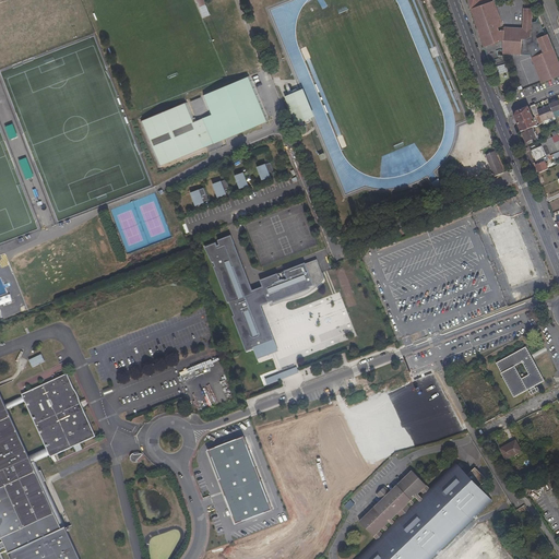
[(195,0),(204,18),(211,15),(203,0),(195,0)]
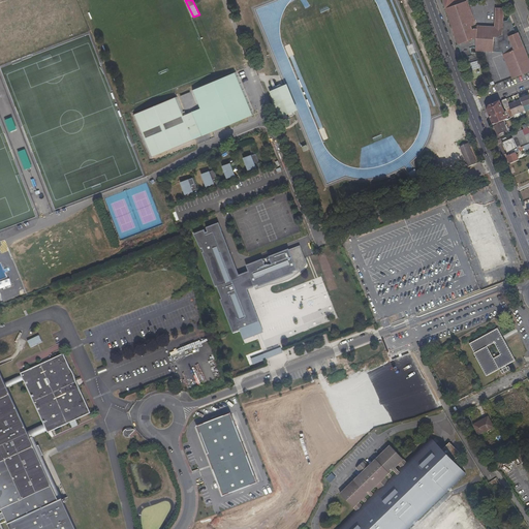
[(443,0),(447,8),(446,9),(459,44),(464,58),(465,58),(485,51),(494,52),(494,48),(502,49),(504,54),(503,55),(512,79),(528,71),(528,58),(519,32),(516,33),(514,34),(507,21),(507,20),(503,20),(504,9),(496,8),(495,27),(477,26),(477,33),(475,28),(474,25),(475,24),(473,20),(466,0),(443,0)]
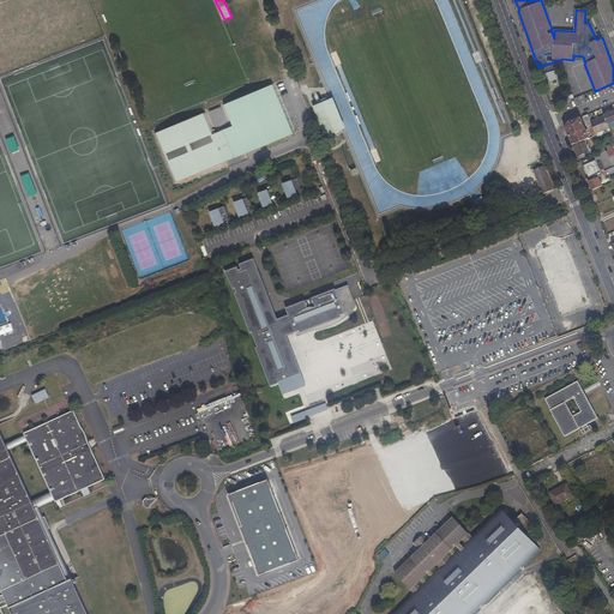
[(595,29),(591,20),(589,24),(596,40),(599,38),(596,30),(595,31),(595,30),(595,29)]
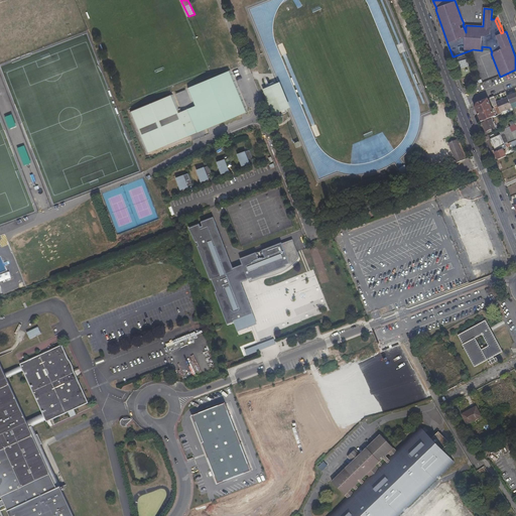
[(185,89),(194,107),(180,112),(178,109),(177,110),(171,95),(131,112),(148,153),(188,137),(187,133),(202,126),(204,130),(246,113),(229,71),(185,89)]
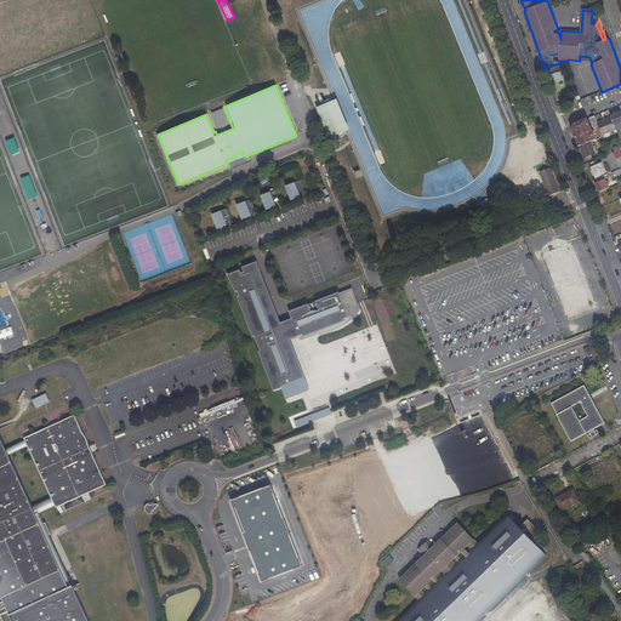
[(320,103),(322,107),(318,109),(330,137),(334,136),(335,140),(345,136),(343,132),(347,130),(336,102),(331,103),(330,100),(320,103)]
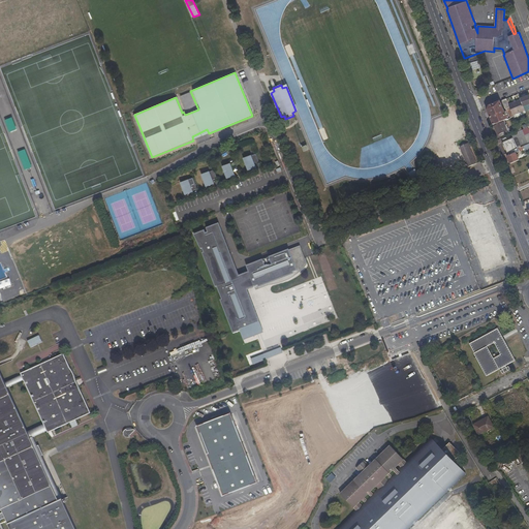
[(525,111),(521,100),(508,104),(509,107),(514,116),(525,111)]
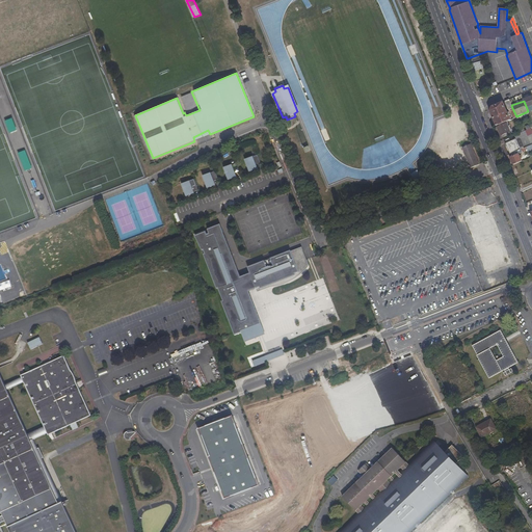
[(503,102),(493,107),(490,110),(497,126),(506,122),(510,121),(503,102)]
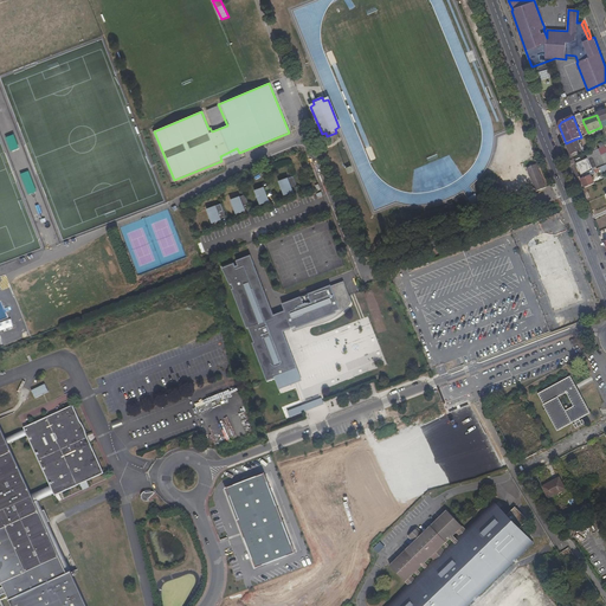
[(571,154),(581,150),(577,139),(566,143),(571,154)]
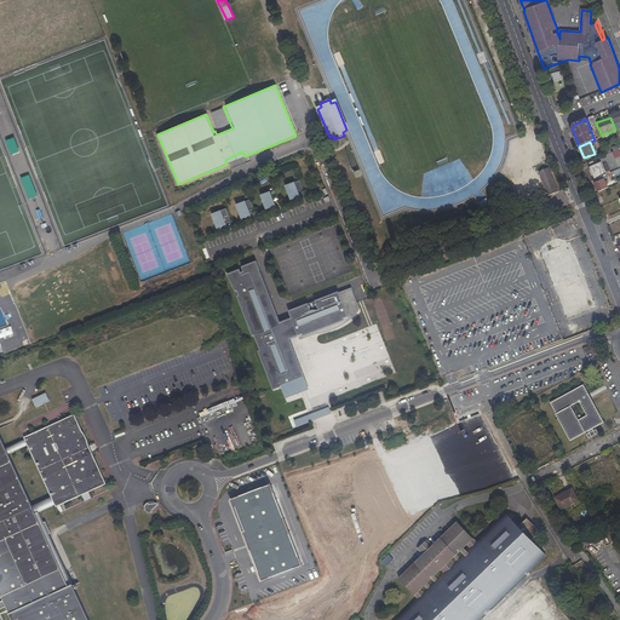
[(602,161),(590,167),(595,179),(607,174),(607,172),(619,167),(615,159),(603,165),(602,161)]
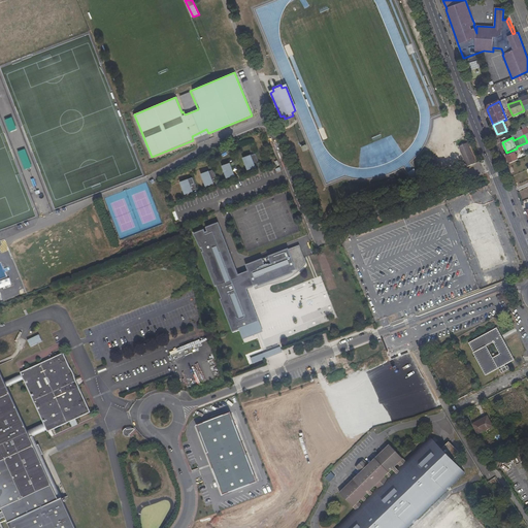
[(459,146),(467,167),(475,164),(467,143),(459,146)]
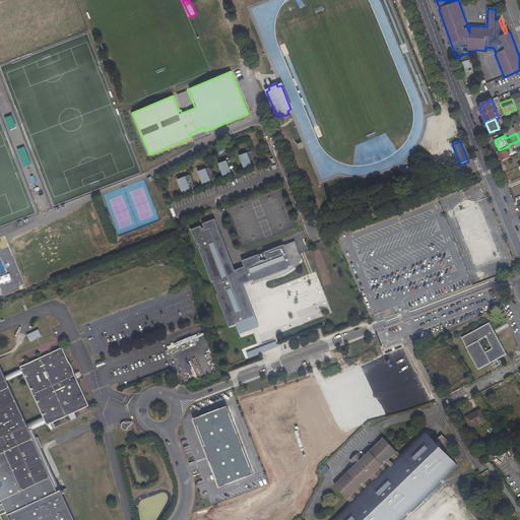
[(515,146),(514,144),(509,146),(499,150),(498,151),(502,161),(511,157),(510,155),(511,154),(510,152),(509,152),(508,150),(515,147),(514,146),(515,146)]
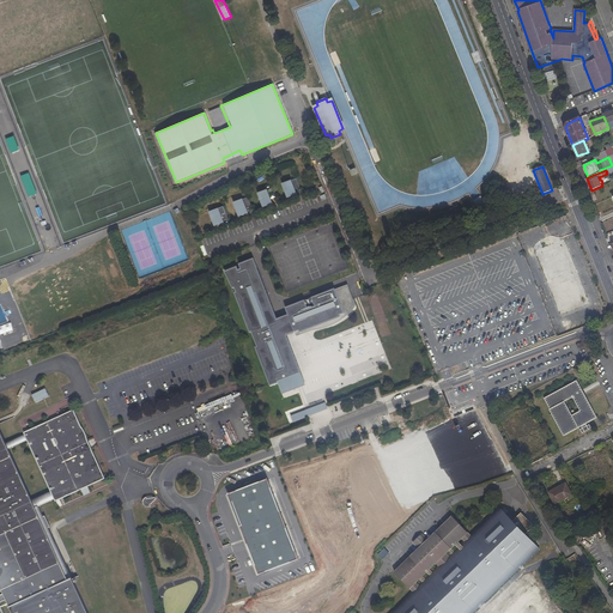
[(292,181),(292,180),(283,183),(287,198),(297,194),(297,193),(302,190),(297,178),(292,181)]
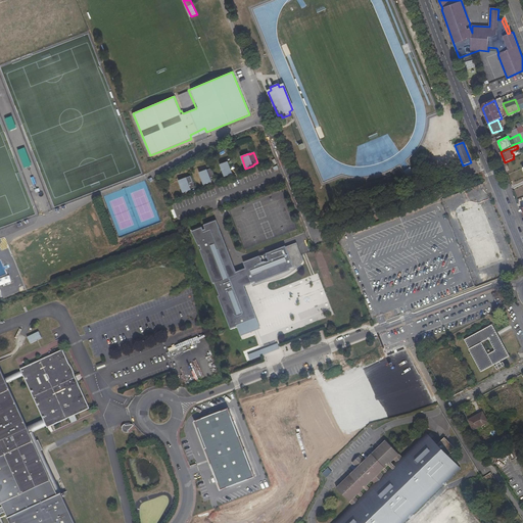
[(228,161),(220,164),(225,177),(233,174),(231,170),(235,169),(232,160),(228,161)]
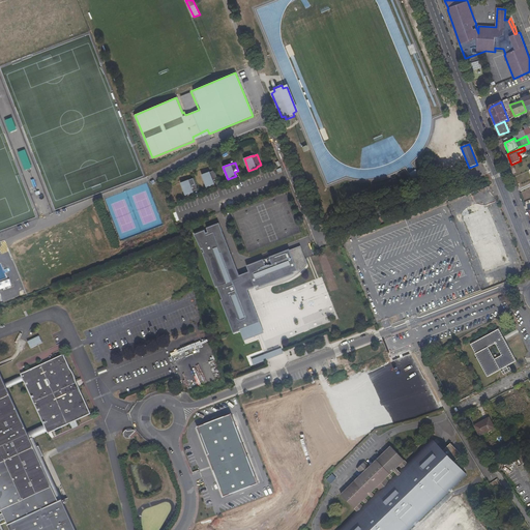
[(210,172),(202,175),(207,187),(214,184),(213,180),(217,178),(214,171),(210,172)]
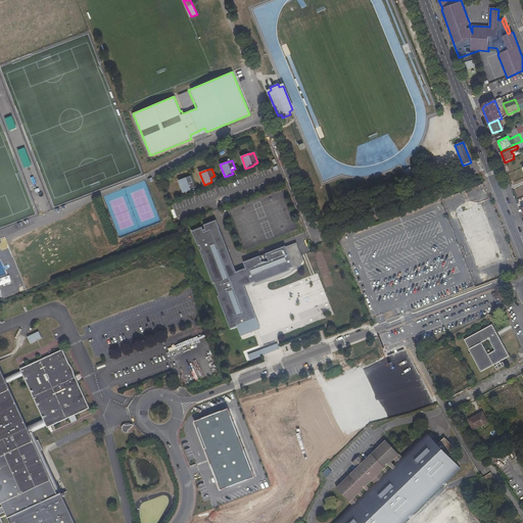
[(187,178),(186,178),(179,181),(183,193),(191,190),(191,189),(195,187),(191,176),(187,178)]
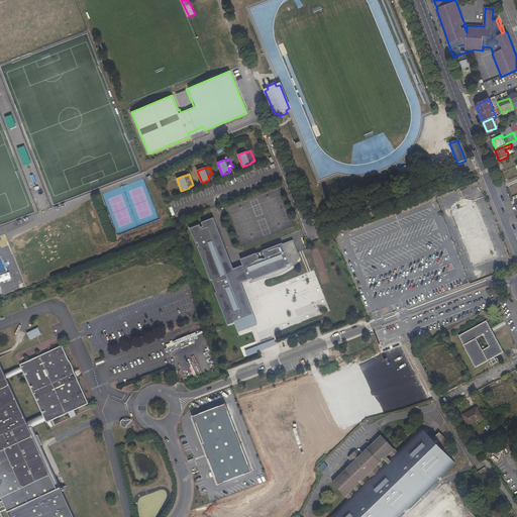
[(448,205),(470,269),(488,263),(499,259),(478,196),(448,205)]
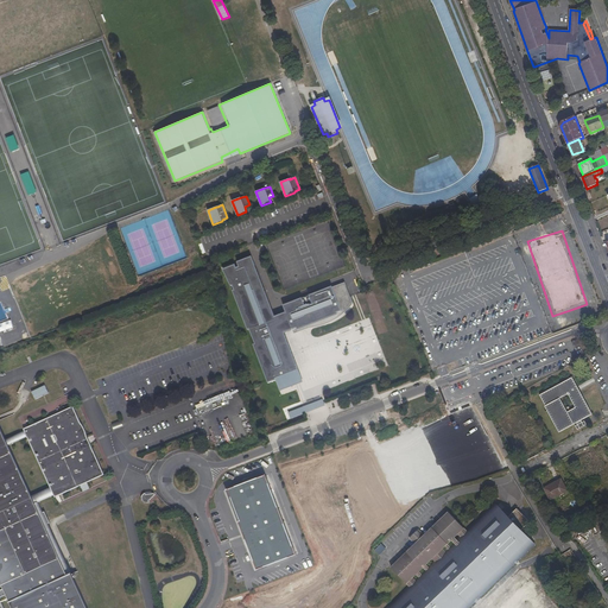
[(252,257),(238,261),(239,266),(253,261),(252,257)]
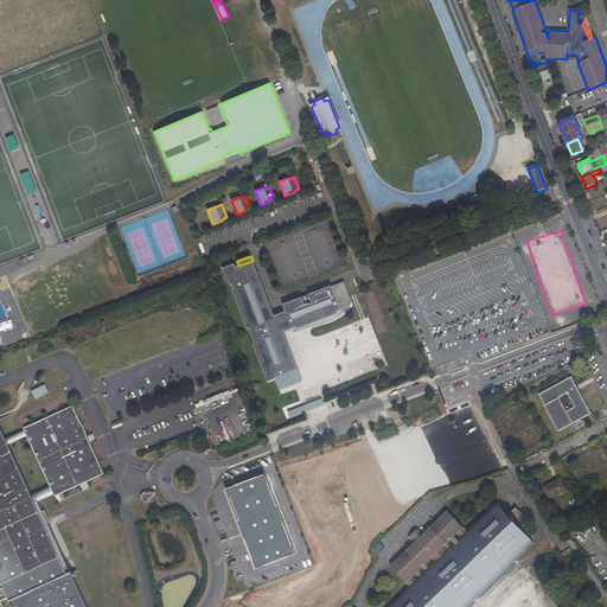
[(236,267),(235,263),(223,268),(228,276),(229,275),(232,285),(234,289),(249,328),(255,343),(253,344),(268,383),(276,379),(279,378),(279,381),(280,381),(281,379),(282,379),(285,379),(286,378),(287,377),(288,376),(289,375),(289,374),(287,368),(275,336),(283,332),(292,328),(296,327),(298,330),(304,326),(312,324),(315,323),(325,320),(333,317),(342,312),(346,308),(349,306),(350,306),(352,302),(350,296),(349,296),(344,286),(346,286),(344,282),(283,305),(286,312),(275,317),(272,308),(267,310),(267,307),(270,306),(253,261),(238,266),(236,267)]
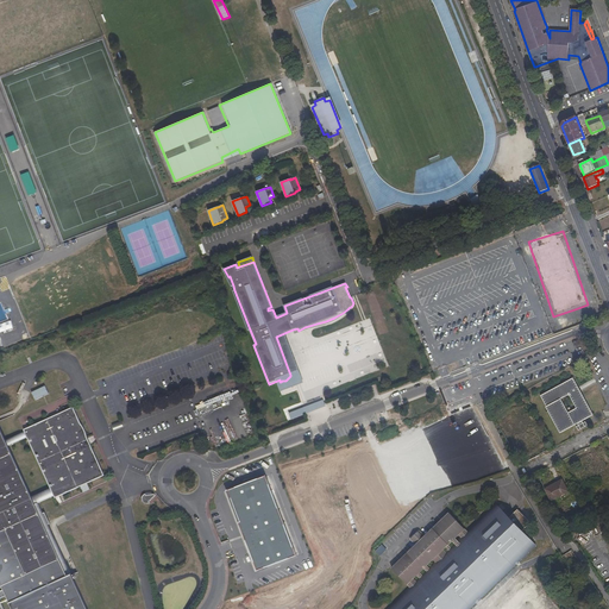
[(230,276),(228,277),(224,269),(223,270),(231,287),(233,286),(230,276)]
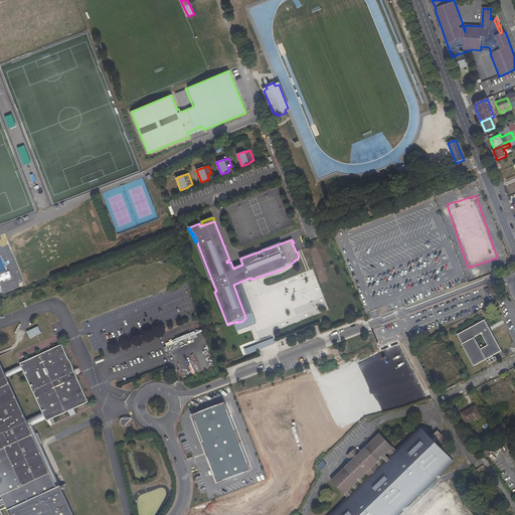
[(210,280),(211,279),(198,245),(197,246),(210,280)]
